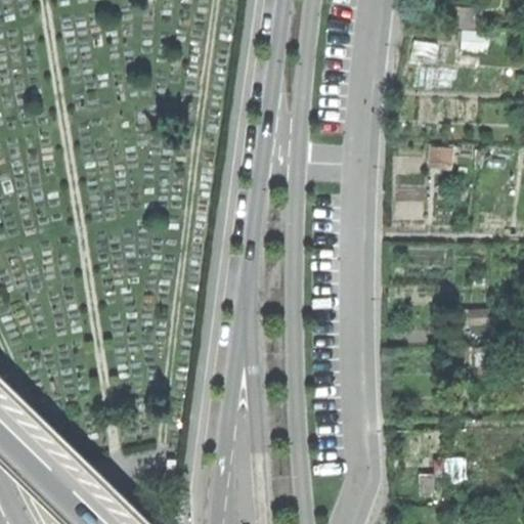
[(482,8),(454,6),(454,19),(448,19),(447,28),(480,29),(480,28),(481,28),(482,8)]
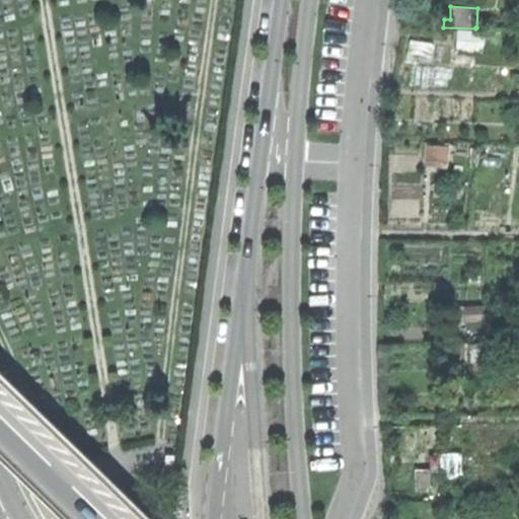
[(484,31),(457,29),(457,30),(453,30),(452,41),(456,41),(455,54),(483,55),(484,31)]
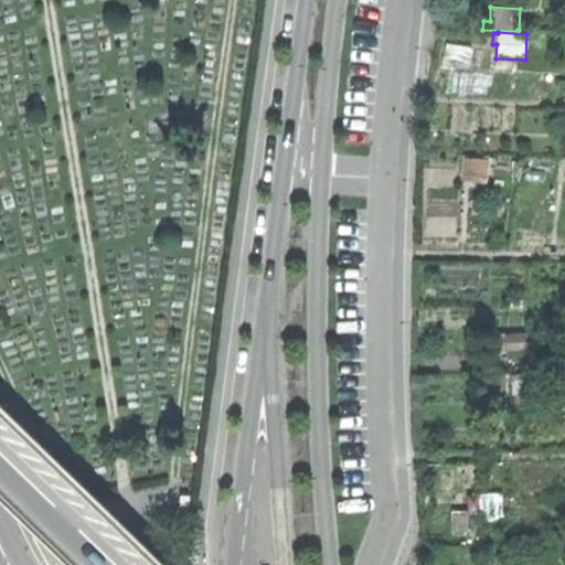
[(469,67),(471,49),(446,44),(443,63),(469,67)]
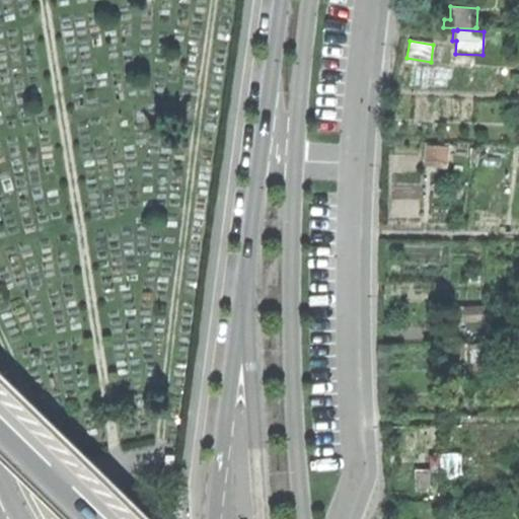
[(449,147),(425,144),(423,166),(447,168),(449,147)]
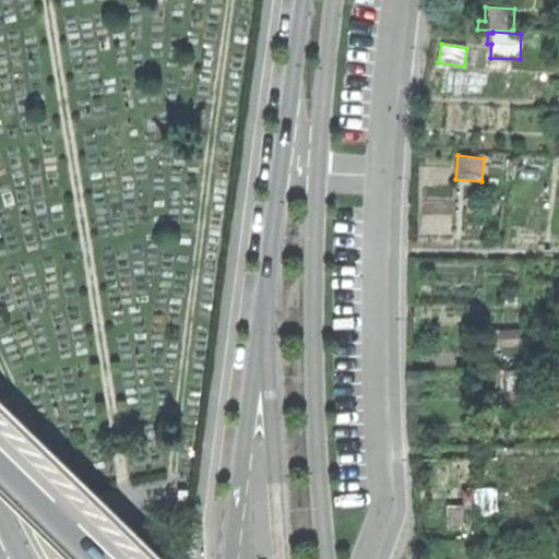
[(538,169),(520,168),(520,178),(538,179),(538,169)]
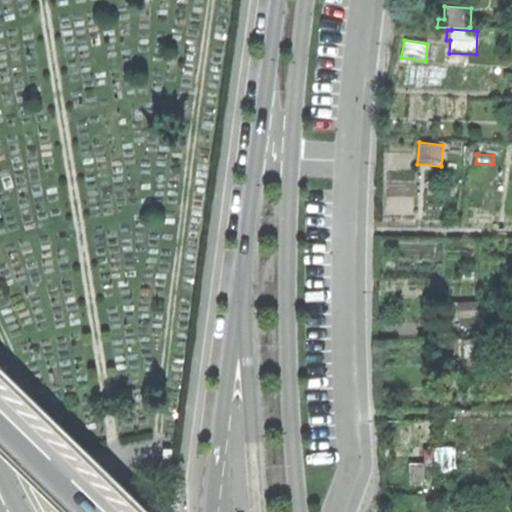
[(443,323),(479,322),(478,301),(443,302),(443,323)]
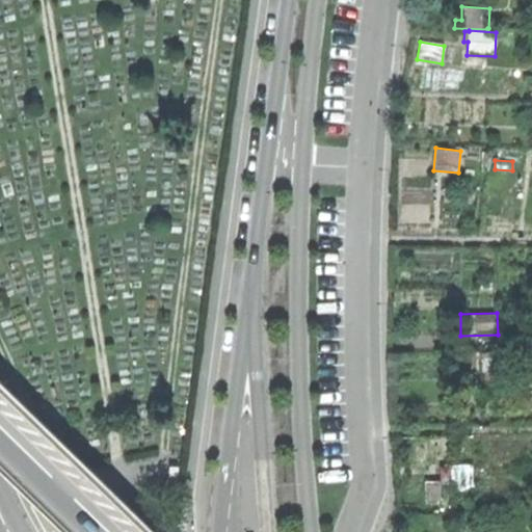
[(481,351),(456,352),(455,373),(491,372),(490,353),(481,353),(481,351)]
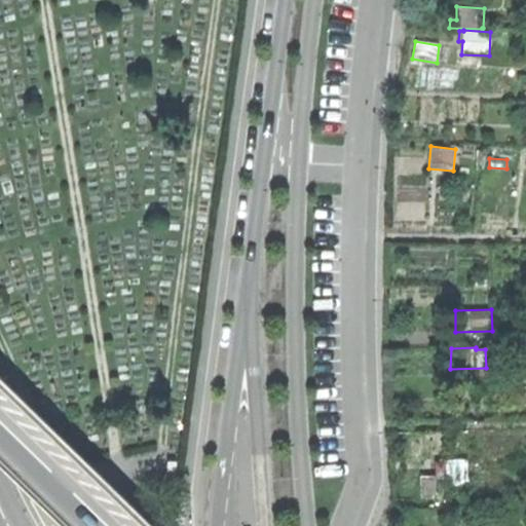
[(436,483),(447,483),(447,479),(455,479),(455,476),(460,476),(459,459),(435,460),(436,475),(436,483)]
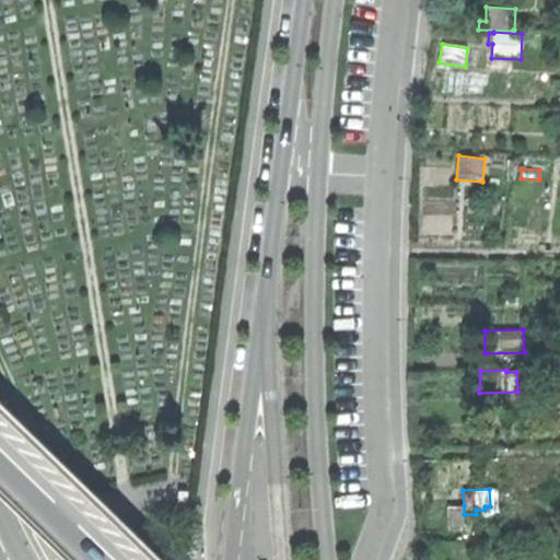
[(485,517),(485,510),(476,510),(476,514),(464,514),(464,505),(447,506),(448,527),(464,526),(464,517),(485,517)]
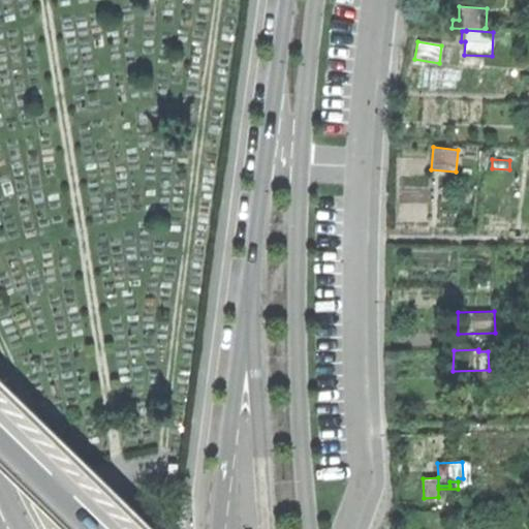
[(105,485),(95,486),(99,506),(110,504),(105,485)]
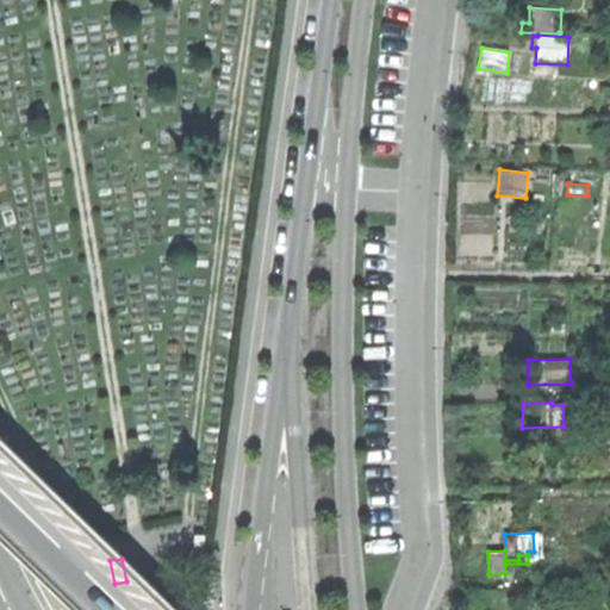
[(128,609),(131,609),(126,582),(114,584),(110,560),(51,572),(70,609),(128,609)]
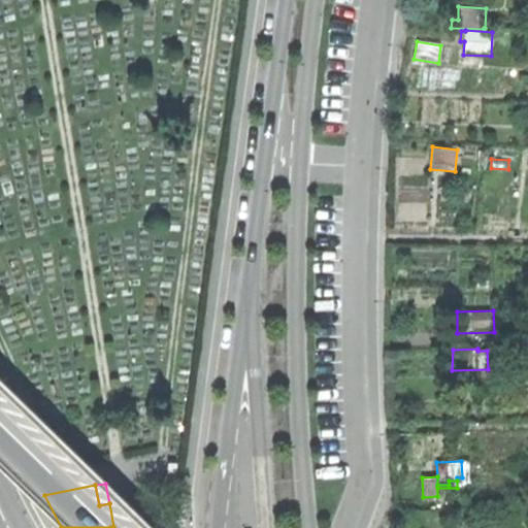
All buildings are outlined.
